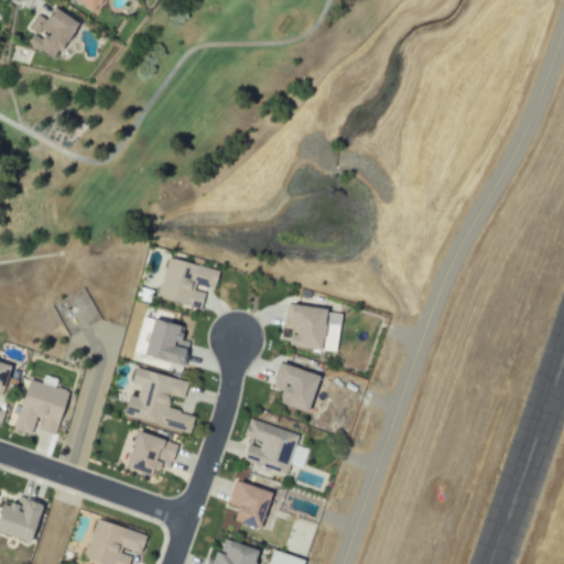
[(78,0),(97,12),(105,0),(78,0)]
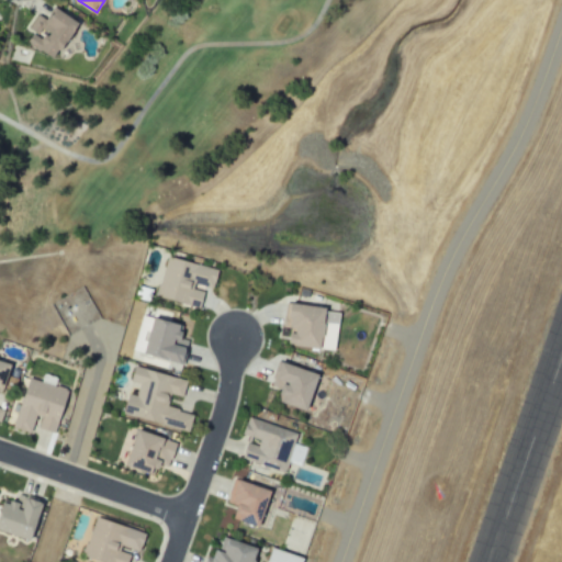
[(85,23),(60,8),(49,25),(37,19),(32,27),(37,32),(32,42),(62,60),(85,23)]
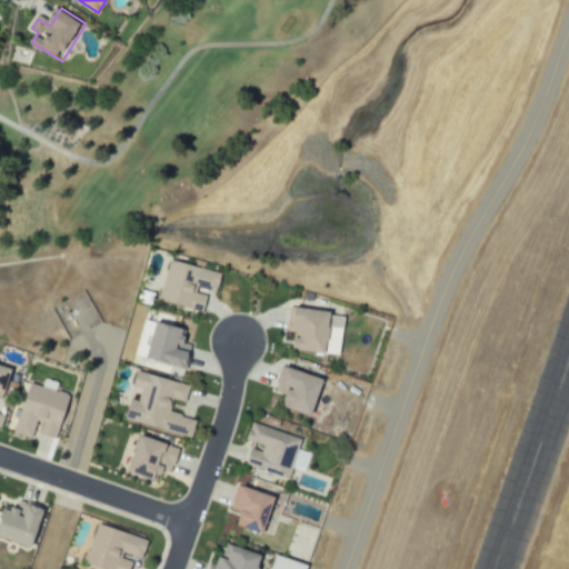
[(201,312),(206,298),(208,295),(213,293),(218,277),(168,262),(158,301),(201,312)]
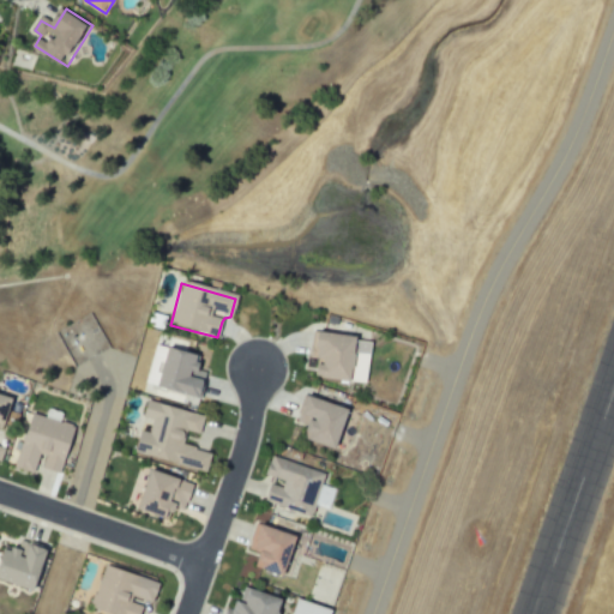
[(312,331),(355,337),(350,384),(318,380),(319,378),(313,377),(314,371),(324,372),(314,359),(314,354),(309,351),(312,331)]
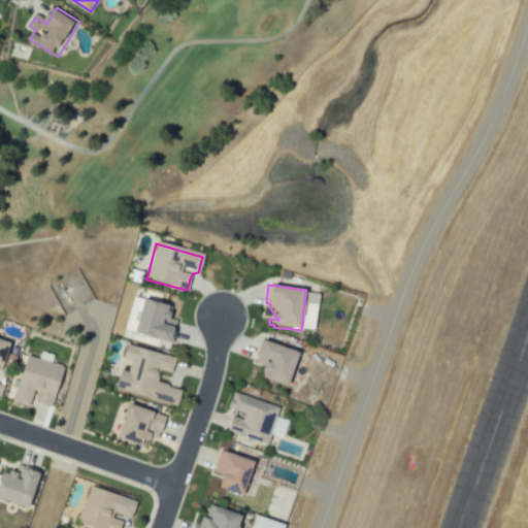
[(169,305),(164,324),(174,327),(170,343),(134,334),(143,298),(169,305)]
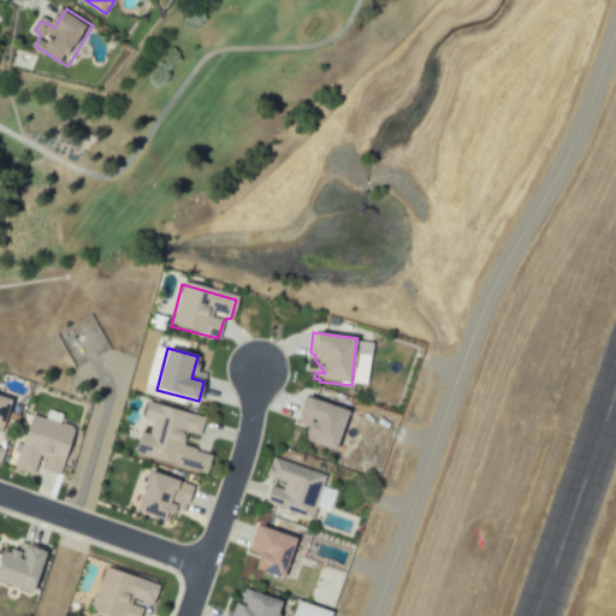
[(0,430),(9,432),(17,398),(0,394),(0,430)]
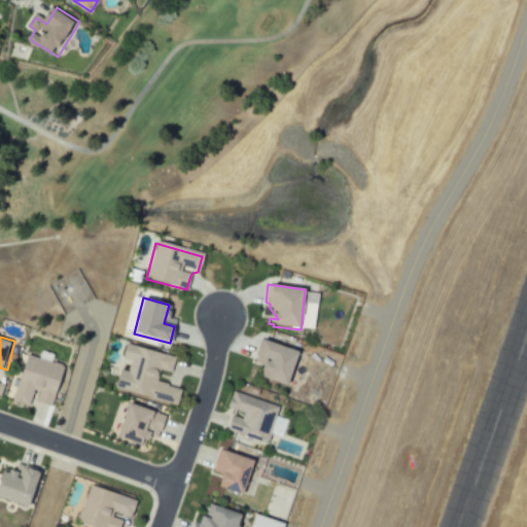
[(261,341),(297,354),(286,386),(260,378),(261,366),(253,363),(261,341)]
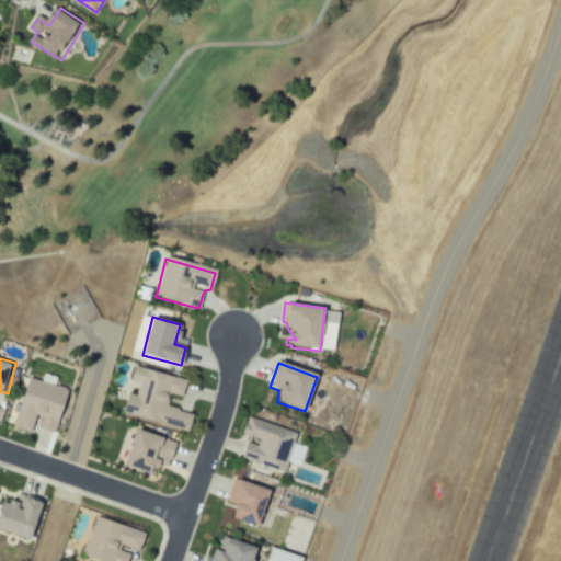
[(185,381),(179,400),(168,397),(164,408),(191,415),(185,433),(121,413),(126,393),(139,398),(144,386),(128,381),(134,365),(185,381)]
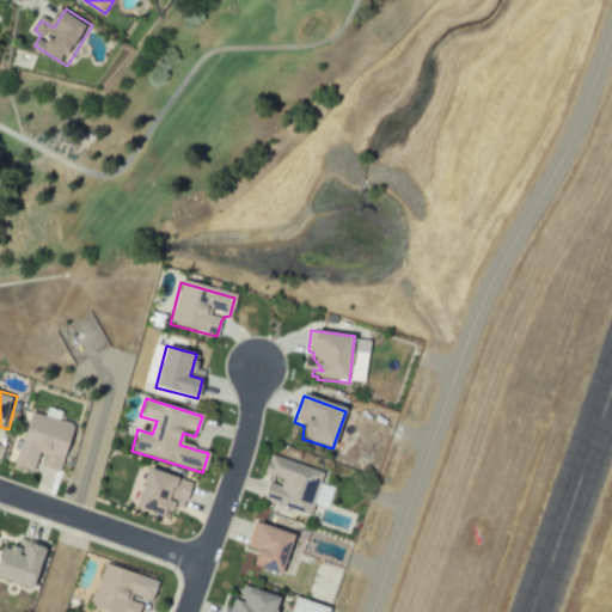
[(16,465),(38,473),(41,465),(62,473),(79,427),(36,411),(32,423),(31,423),(16,465)]
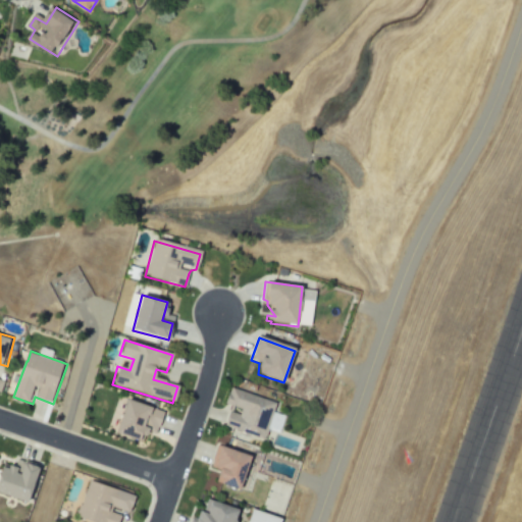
[(231,387),(275,402),(263,438),(225,425),(232,403),(229,395),(231,387)]
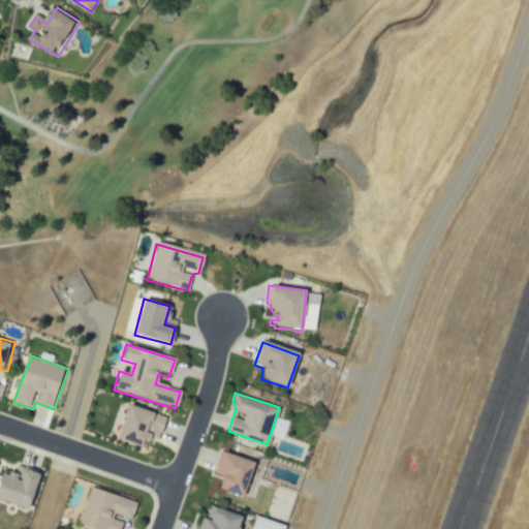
[(164,418),(156,440),(149,438),(145,449),(115,439),(127,405),(164,418)]
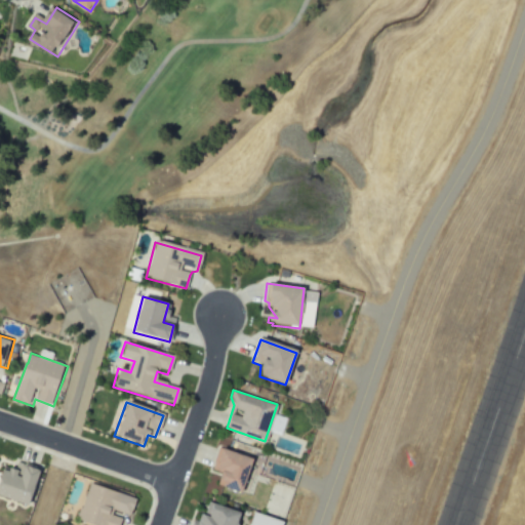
[(218,449),(252,460),(240,495),(215,487),(219,475),(211,473),(218,449)]
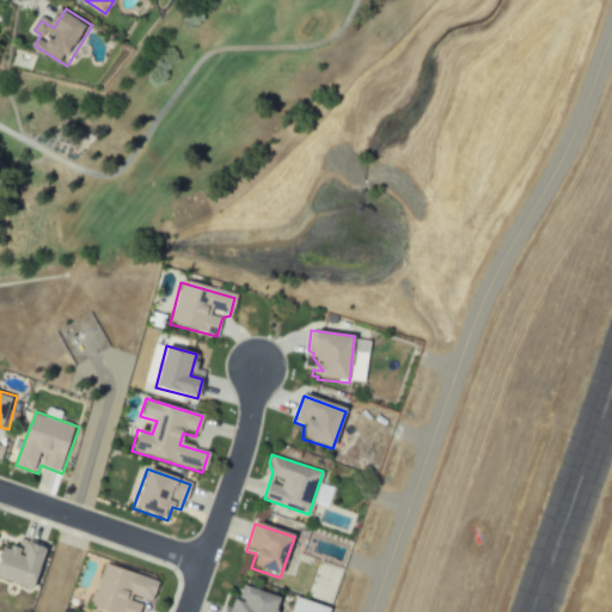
[(0,576),(42,589),(54,549),(22,539),(18,550),(2,545),(0,554),(0,576)]
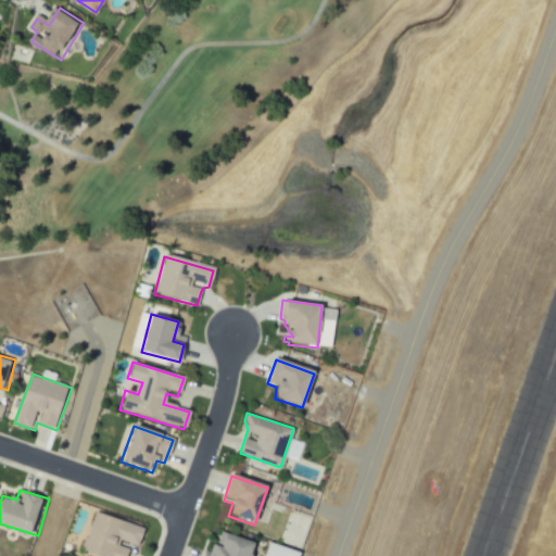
[(137,547),(143,530),(95,514),(81,551),(98,555),(126,555),(130,545),(137,547)]
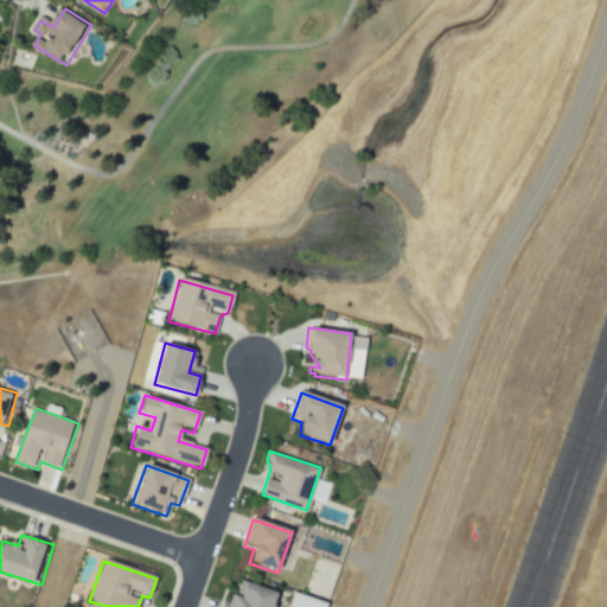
[(228,606),(238,579),(279,593),(273,606),(228,606)]
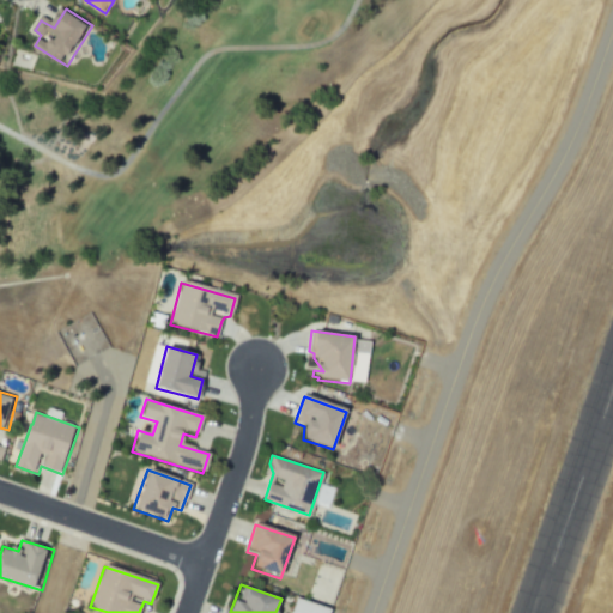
[(335,612),(337,610),(302,599),(297,612),(335,612)]
